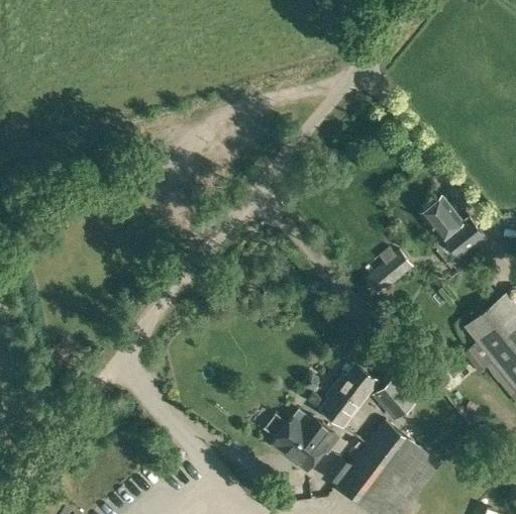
[(462,221),(442,196),(421,213),(441,239),(433,246),(451,269),(489,239),(470,215),(462,221)]
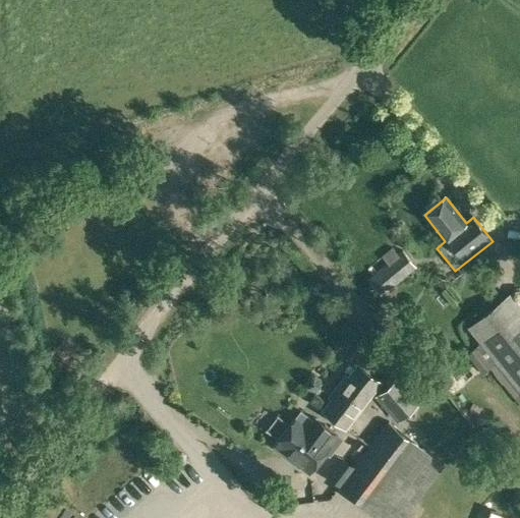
[(382,299),(412,275),(417,270),(403,252),(368,281),(382,299)]
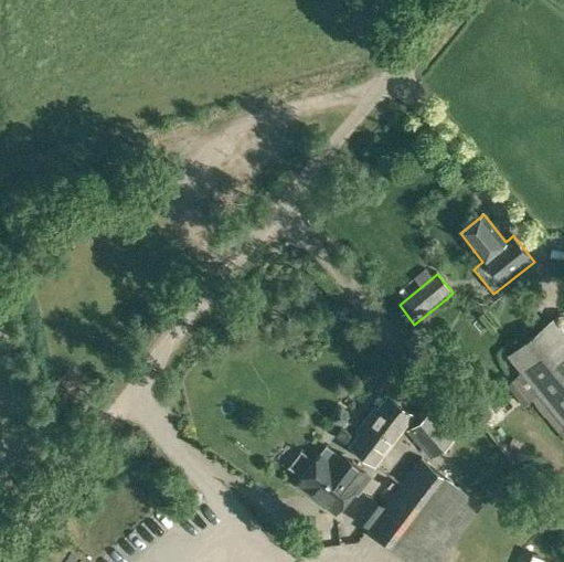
[(563,333),(553,320),(507,358),(521,375),(507,386),(523,409),(539,396),(563,427),(563,333)]
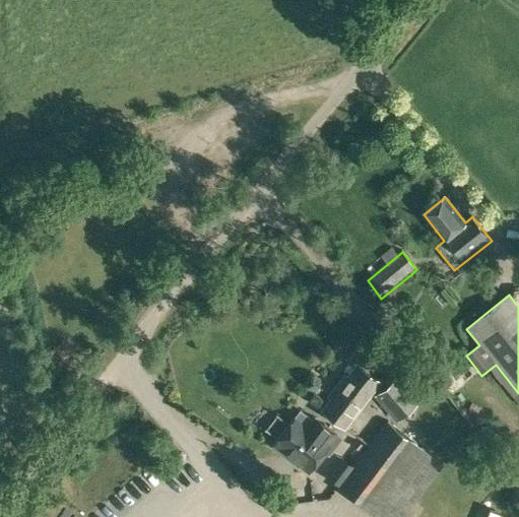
[(409,313),(400,320),(407,329),(416,322),(409,313)]
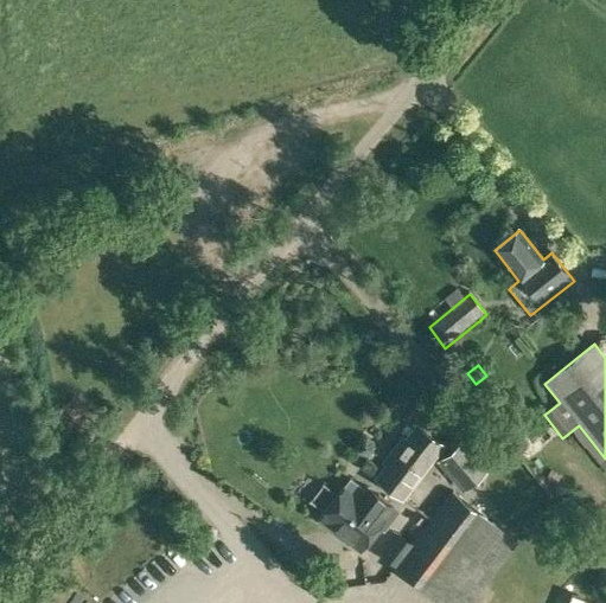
[(403,501),(445,448),(419,428),(377,481),(403,501)]
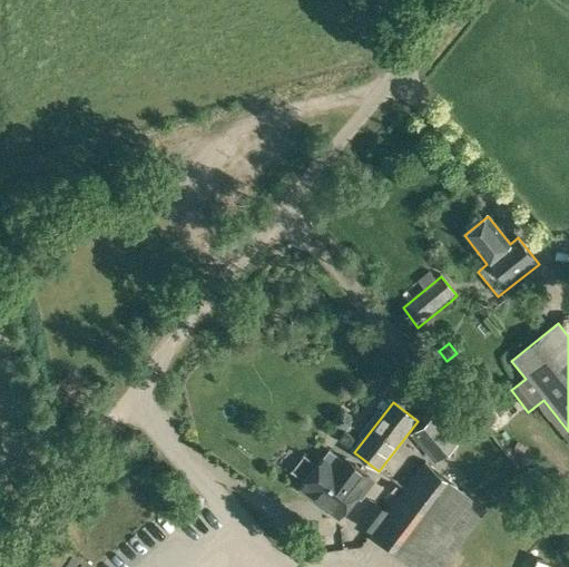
[(435,466),(462,442),(438,413),(411,437),(435,466)]
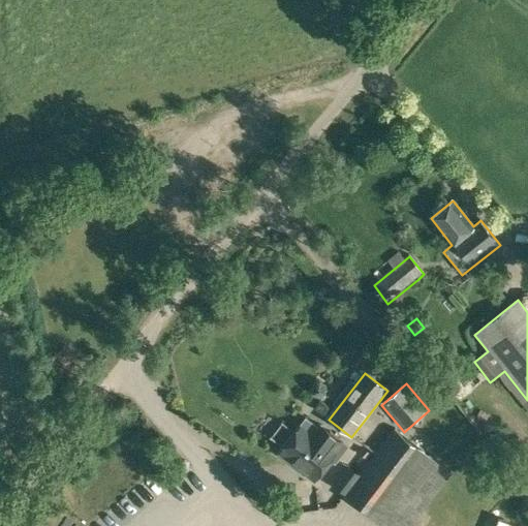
[(320,431),(307,420),(279,457),(314,484),(331,462),(335,465),(348,446),(323,428),(320,431)]
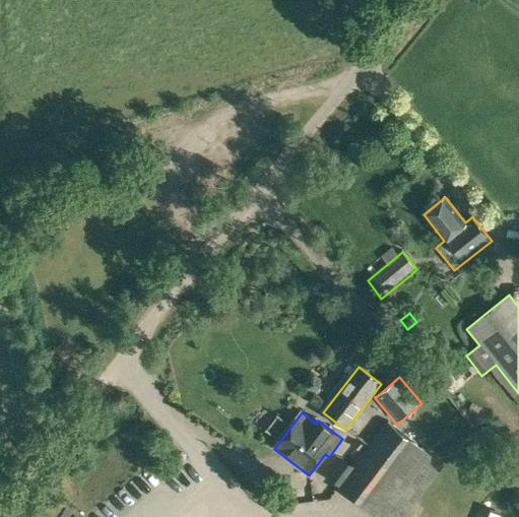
[(404,516),(444,464),(388,423),(338,487),(377,516),(404,516)]
